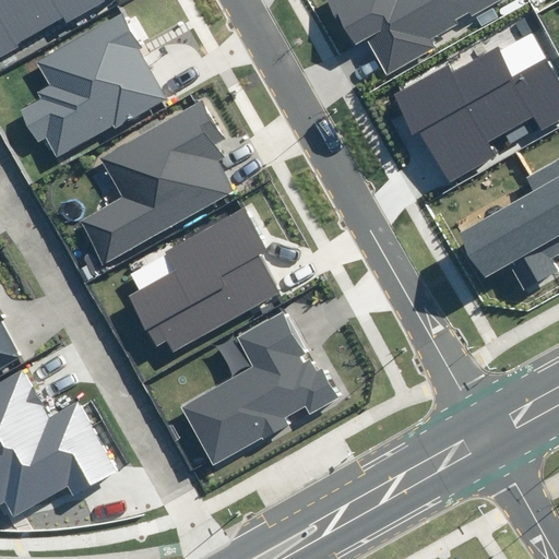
[(0,0),(0,58),(104,0),(0,0)]
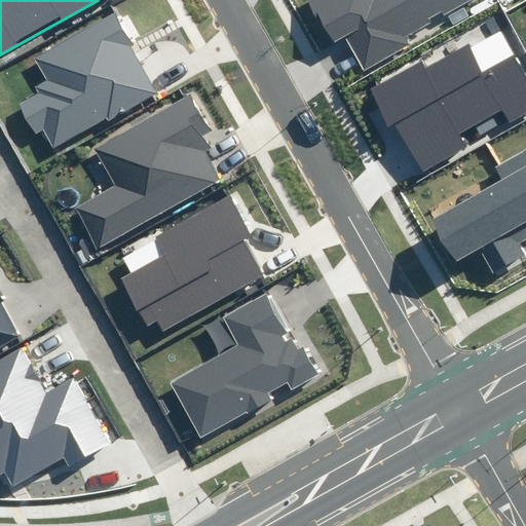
[(407,37),(473,0),(314,0),(337,40),(342,37),(363,72),(411,44),(407,37)]
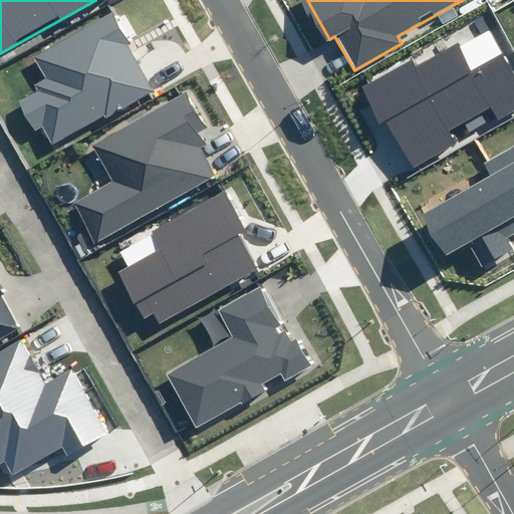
[(113,14),(34,58),(45,78),(32,85),(36,92),(18,102),(34,132),(43,126),(55,148),(157,91),(113,14)]
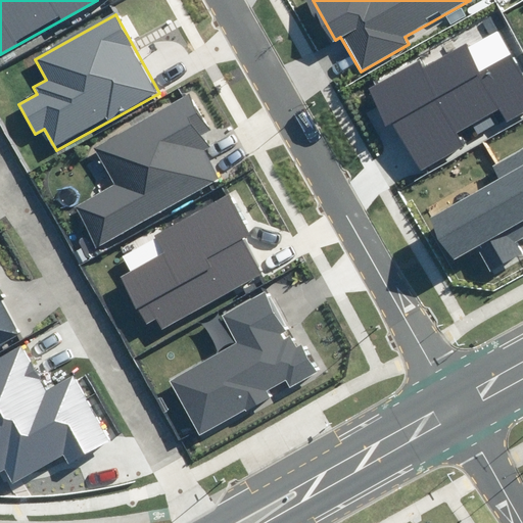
[(415,61),(371,86),(418,168),(463,143),(457,132),(494,110),(504,126),(522,113),(522,69),(513,52),(481,70),(467,45),(421,70),(415,61)]
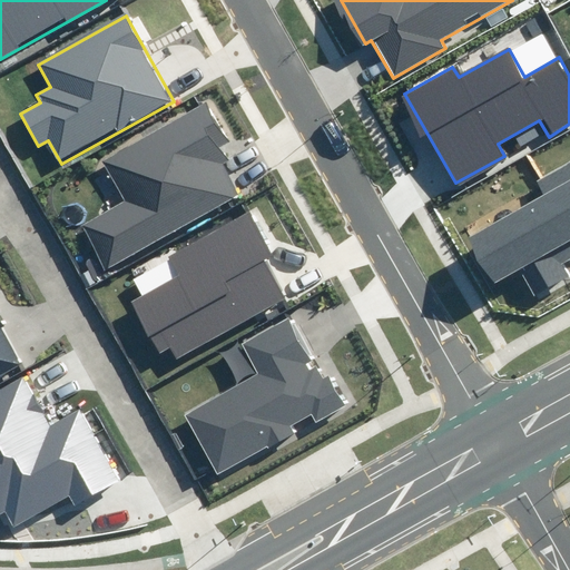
[(81,224),(107,268),(239,196),(214,150),(228,144),(206,105),(101,161),(123,200),(81,224)]
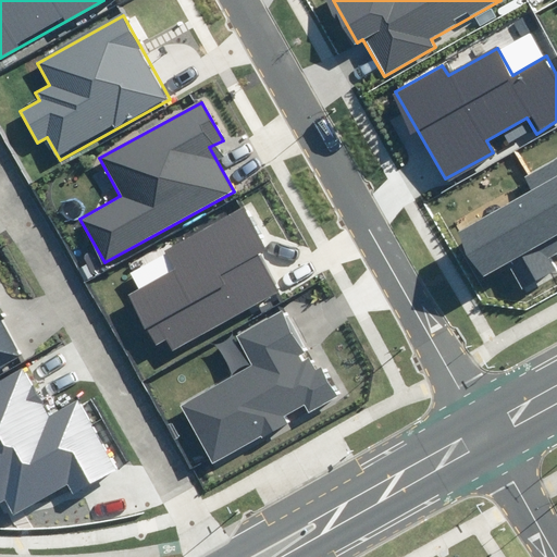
[(556,257),(556,156),(524,175),(533,190),(457,233),(483,279),(506,265),(522,293),(556,272),(556,265),(553,260),(556,257)]
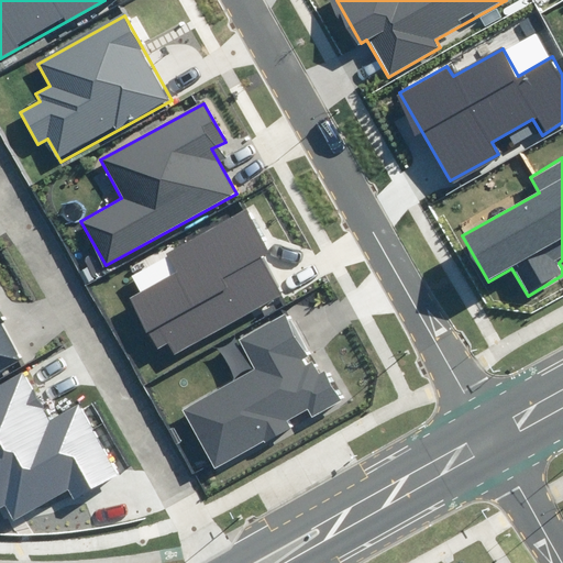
[(180,272),(134,297),(161,346),(168,342),(176,355),(283,297),(261,257),(267,254),(244,211),(169,252),(180,272)]
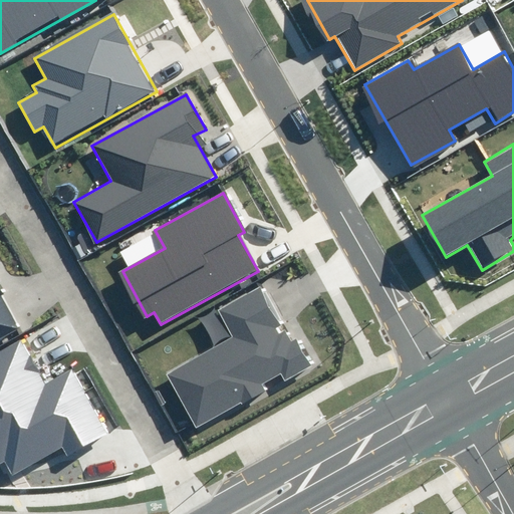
[(230,332),(165,370),(198,428),(266,389),(263,383),(280,373),(285,381),(311,366),(262,284),(218,310),(230,332)]
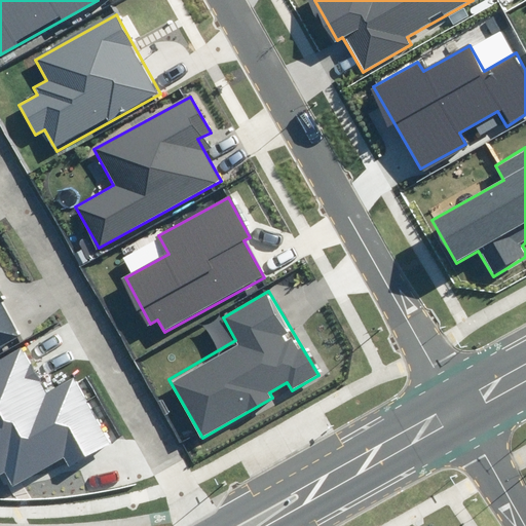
[(0,346),(20,336),(0,300),(0,346)]
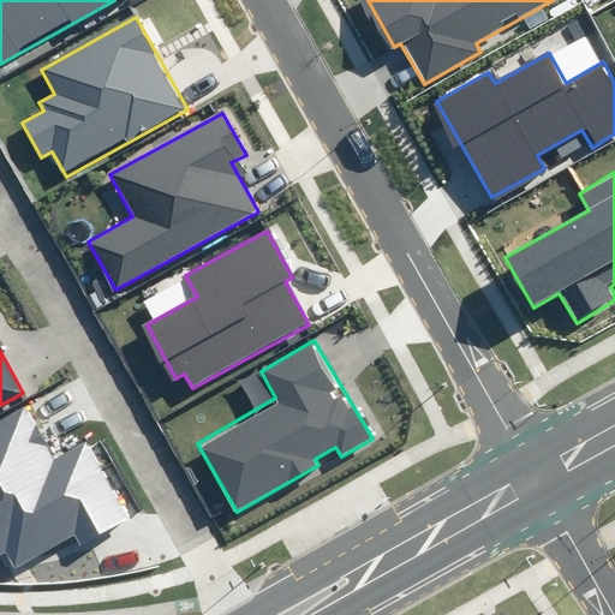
[(0,531),(0,487),(54,457),(25,405),(0,418),(0,553),(9,549),(0,531)]
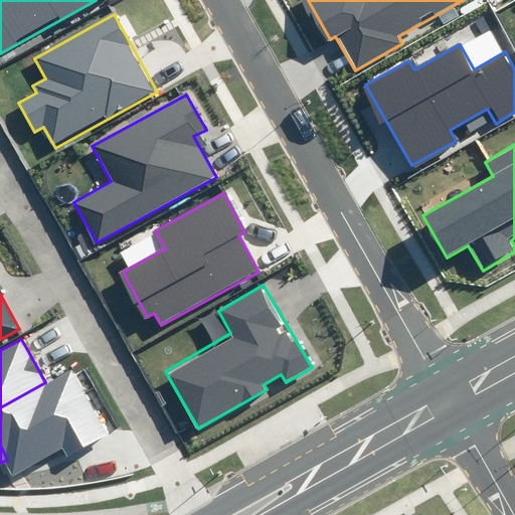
[(0,407),(0,445),(7,460),(14,472),(62,446),(67,455),(110,433),(73,367),(45,382),(0,407)]
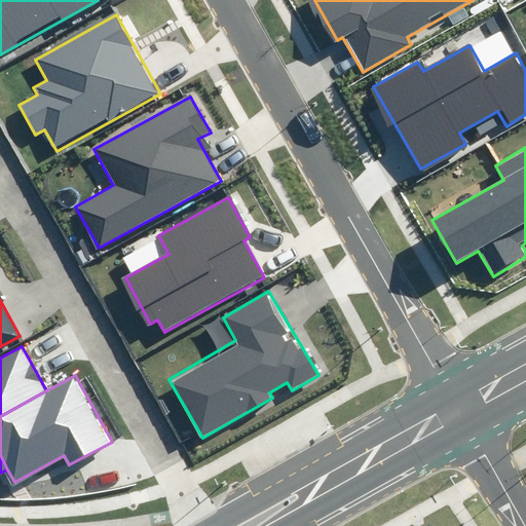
All buildings are outlined.
